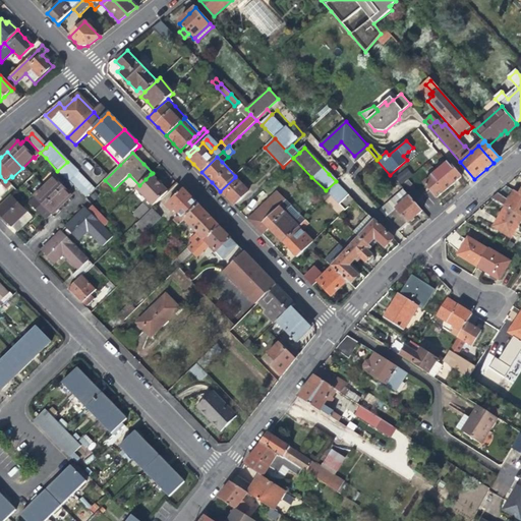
[(67,162),(57,171),(60,173),(68,182),(77,174),(78,173),(67,162)]
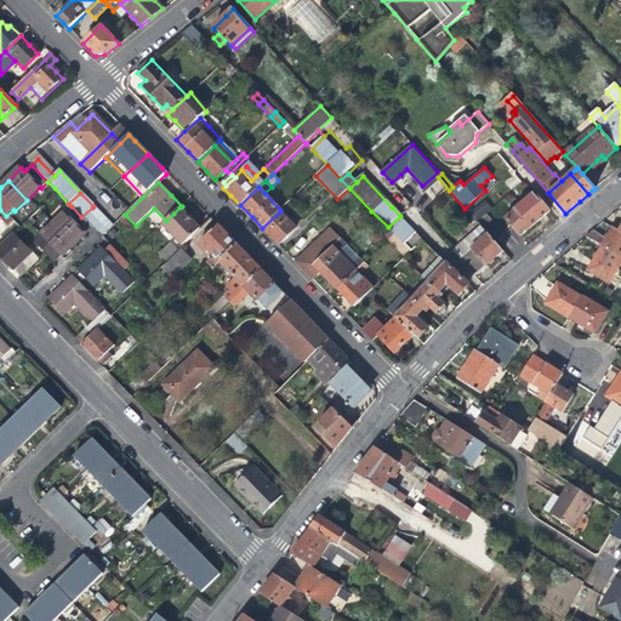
[(550,212),(534,194),(505,220),(513,228),(522,238),(536,224),(550,212)]
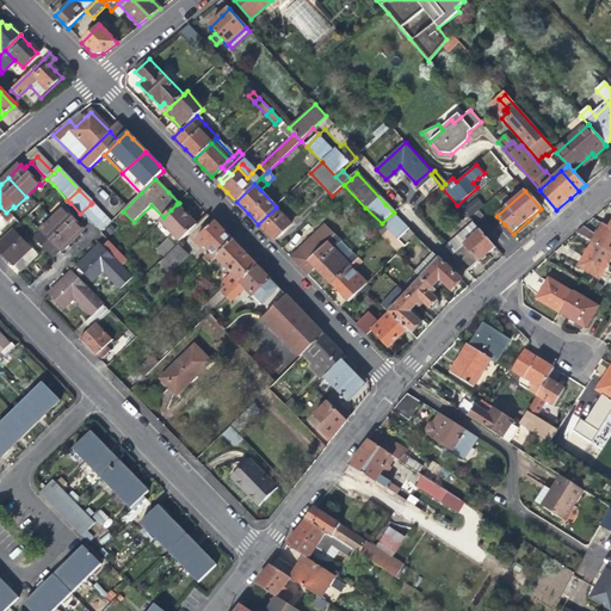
[(469,215),(483,205),(479,197),(464,207),(469,215)]
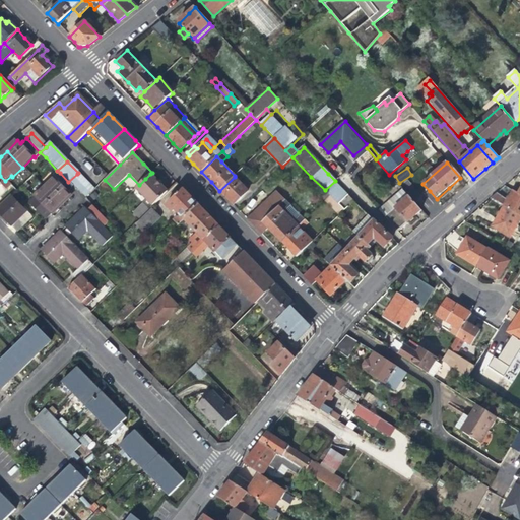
[(56,182),(46,191),(61,206),(71,196),(68,192),(70,191),(74,187),(68,182),(60,173),(53,179),(56,182)]
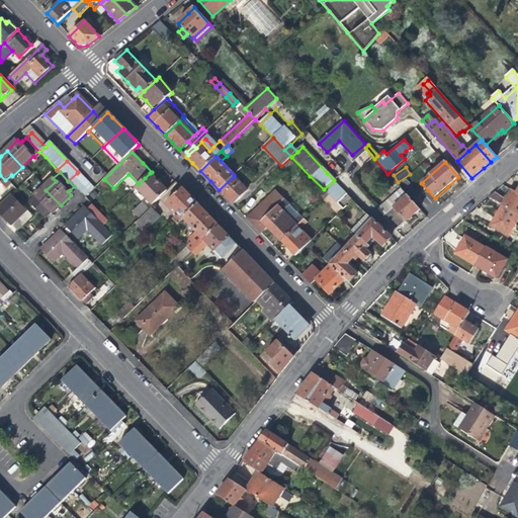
[(93,189),(77,173),(68,181),(74,186),(75,187),(84,197),(93,189)]
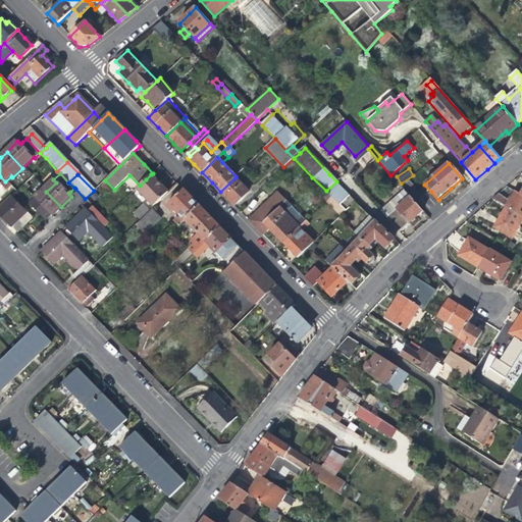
[(146,179),(140,186),(137,189),(154,207),(168,193),(162,187),(151,174),(146,179)]
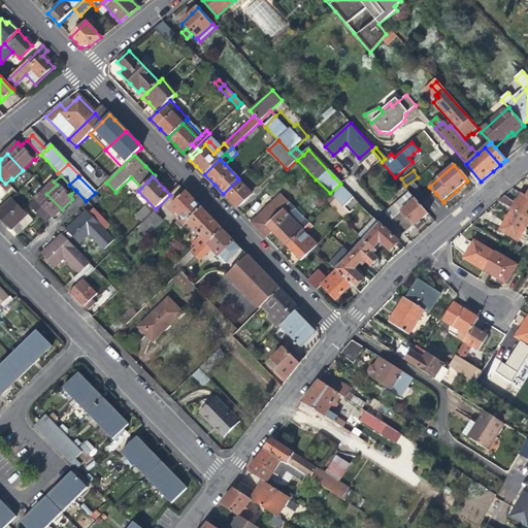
[(11,190),(5,184),(0,178),(0,190),(6,196),(11,190)]
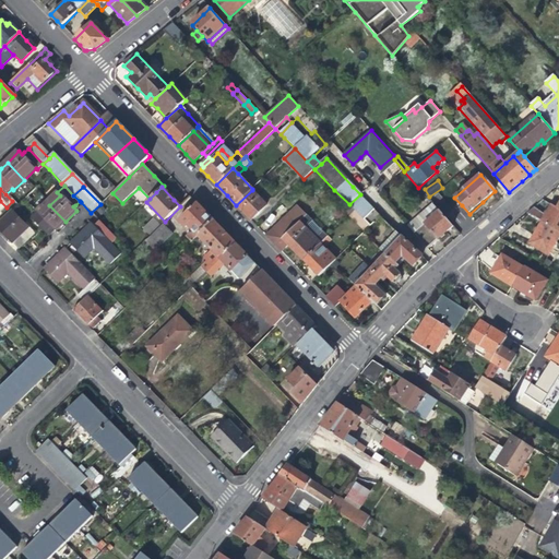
[(268,205),(252,190),(236,205),(245,214),(251,221),(268,205)]
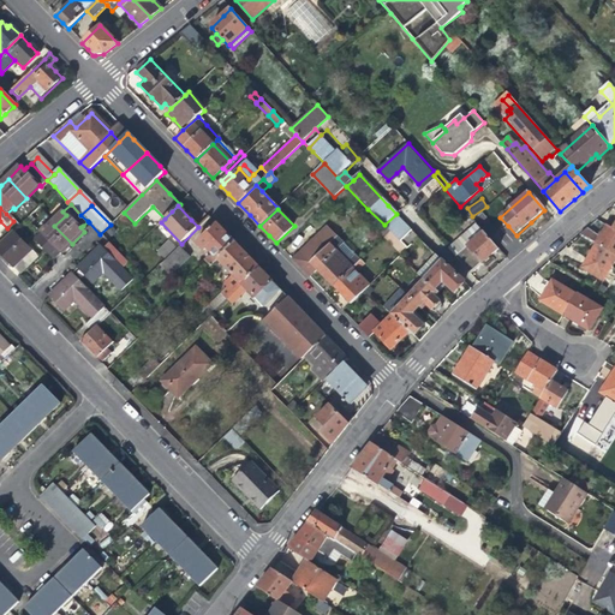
[(392,233),(404,222),(396,215),(386,226),(392,232),(392,233)]
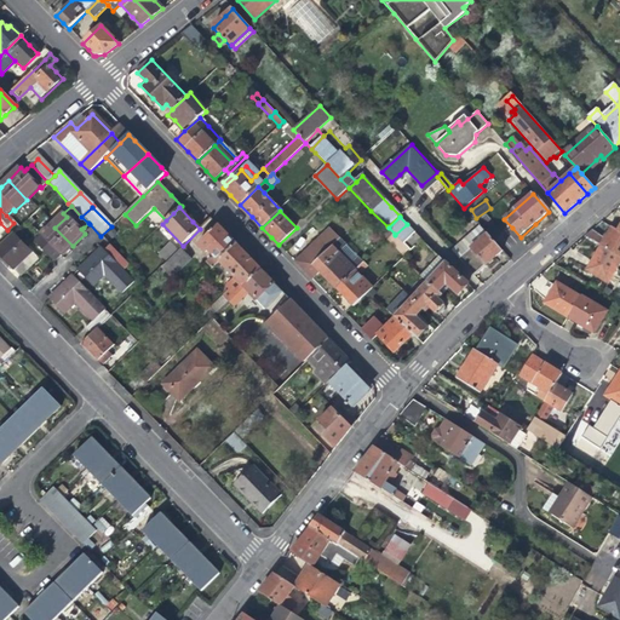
[(402,242),(414,231),(407,224),(395,235),(402,242)]
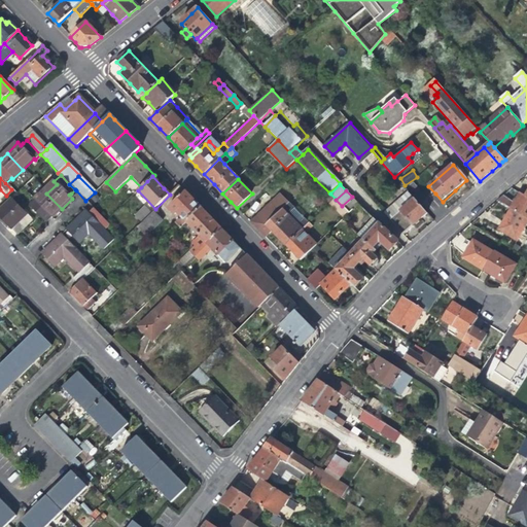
[(382,212),(389,219),(414,199),(407,190),(406,191),(384,211),(382,212)]
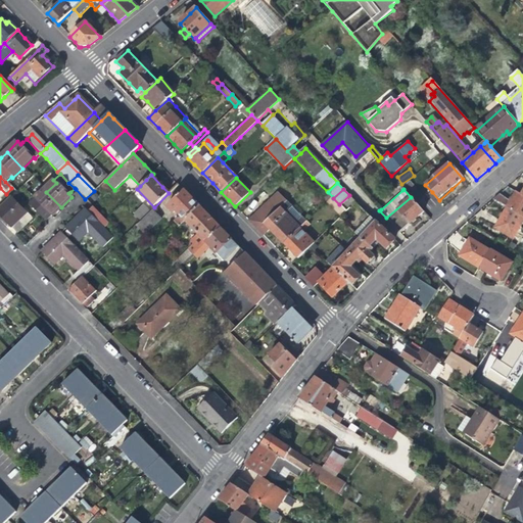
[(174,224),(179,228),(185,221),(200,207),(189,196),(183,190),(167,206),(174,212),(176,210),(182,218),(180,220),(177,220),(174,224)]
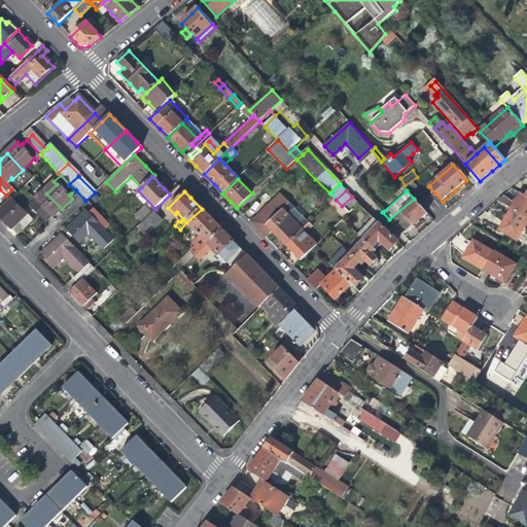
[(325,197),(331,203),(336,199),(330,194),(329,192),(325,197)]
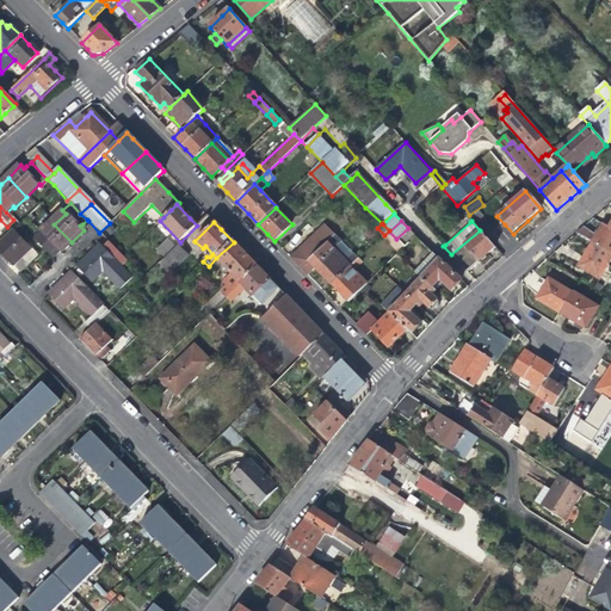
[(60,254),(72,242),(54,224),(41,236),(35,242),(51,259),(59,253),(60,254)]
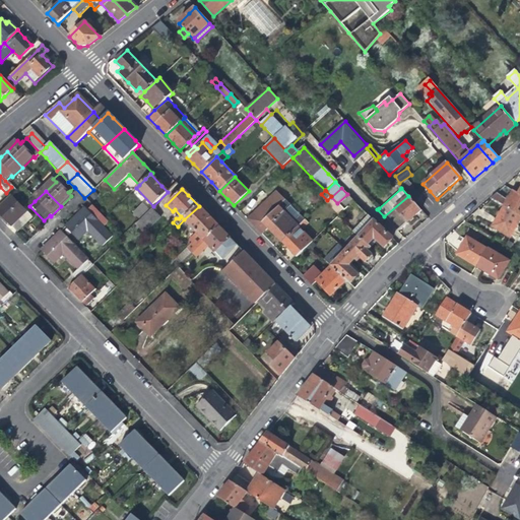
[(277,192),(248,220),(257,230),(285,201),(277,192)]
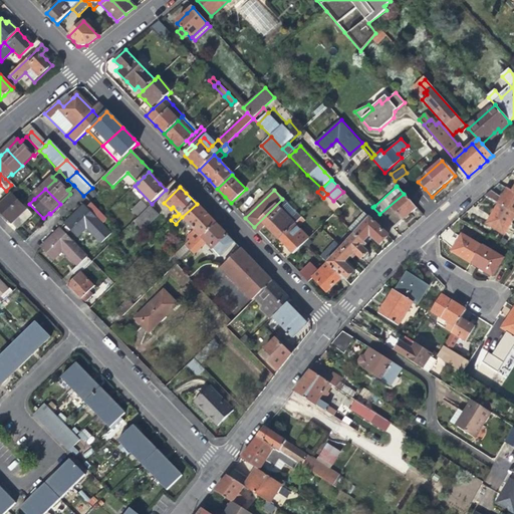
[(503,199),(491,192),(485,197),(498,205),(513,214),(513,193),(512,192),(508,190),(504,196),(503,199)]
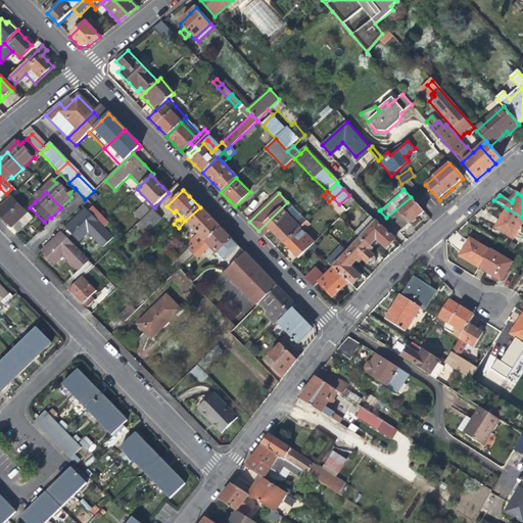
[(357,202),(349,195),(339,204),(346,211),(357,202)]
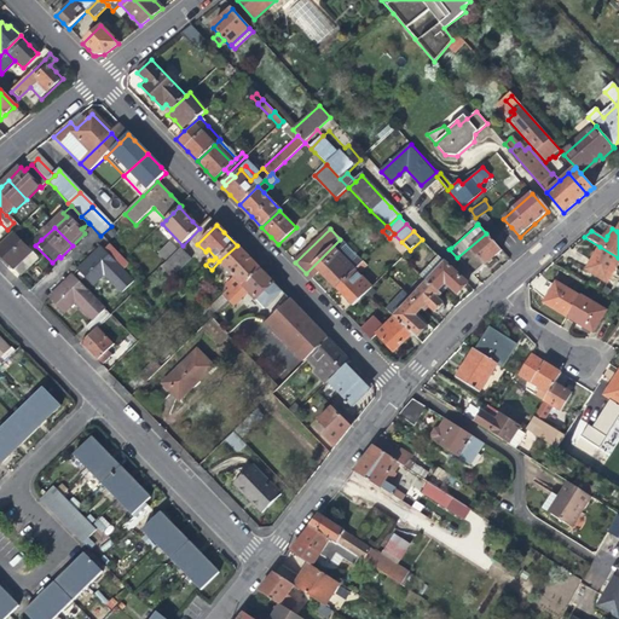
[(397,246),(401,242),(394,235),(394,233),(389,238),(397,246)]
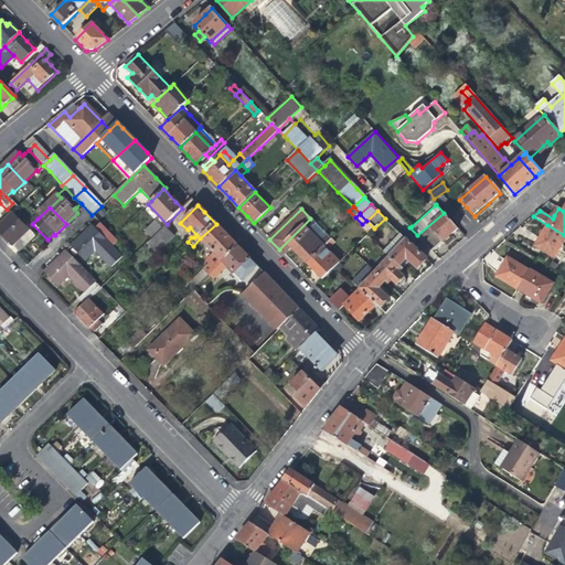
[(446,238),(457,228),(450,221),(444,213),(417,235),(430,252),(446,238)]
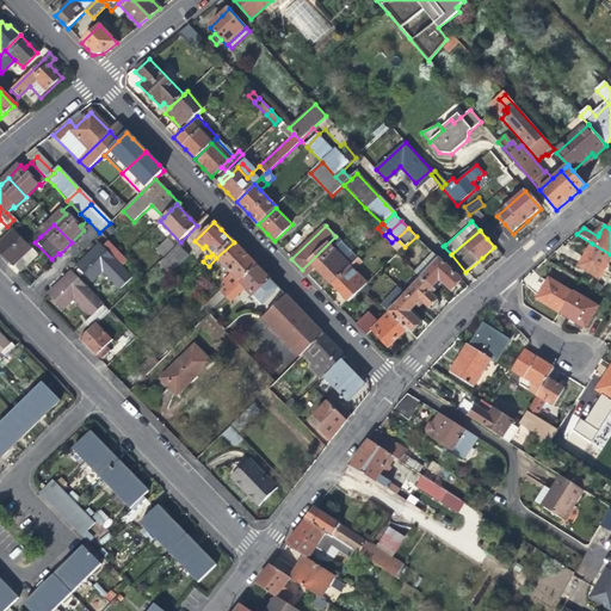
[(14,235),(0,248),(0,255),(5,261),(19,276),(37,259),(14,235)]
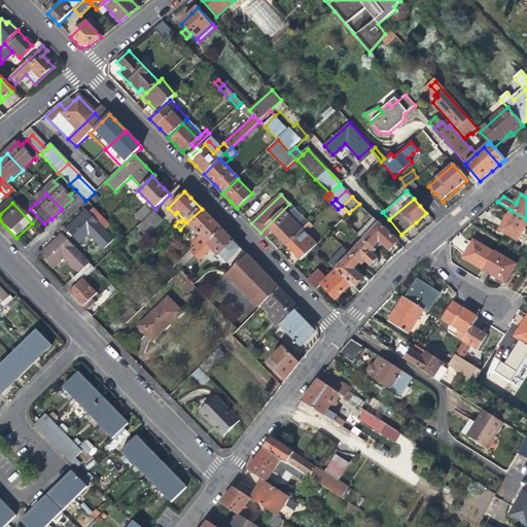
[(278,236),(287,246),(310,224),(310,223),(306,218),(302,222),(291,212),(295,208),(290,203),(289,204),(260,233),(266,238),(273,231),(278,236)]
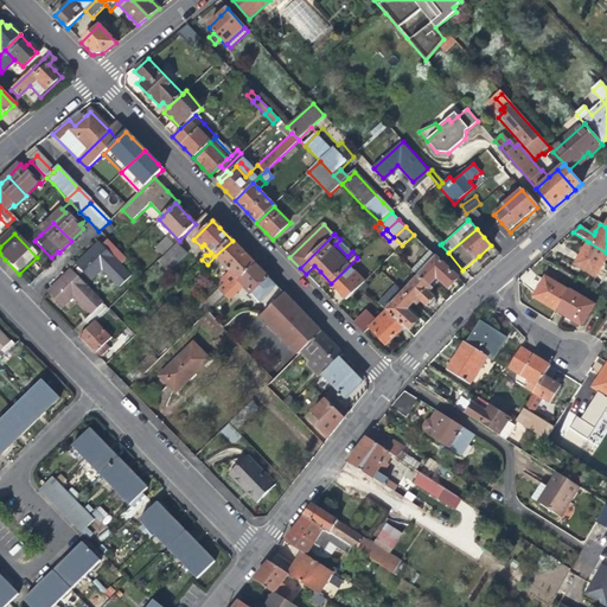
[(164,256),(174,246),(167,238),(157,249),(164,256)]
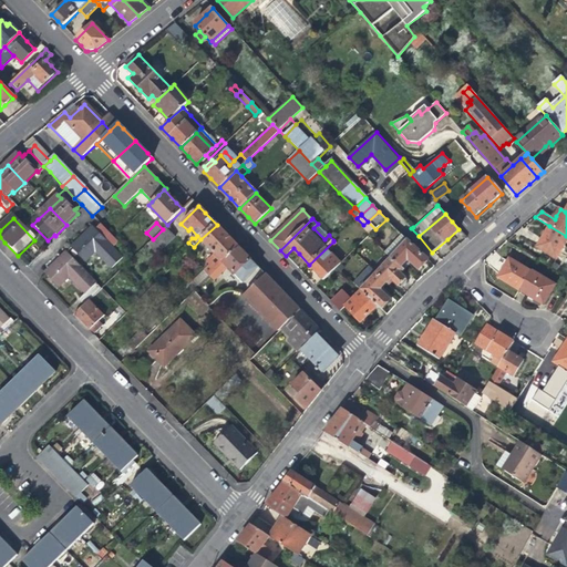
[(329,235),(318,224),(313,228),(325,239),(329,235)]
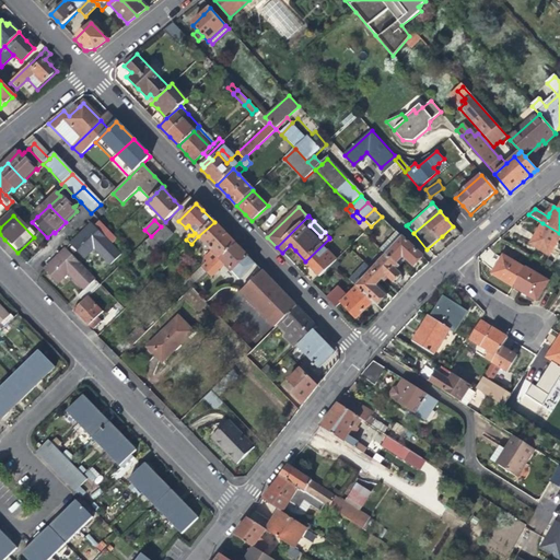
[(198,236),(220,259),(236,244),(225,233),(214,222),(198,236)]
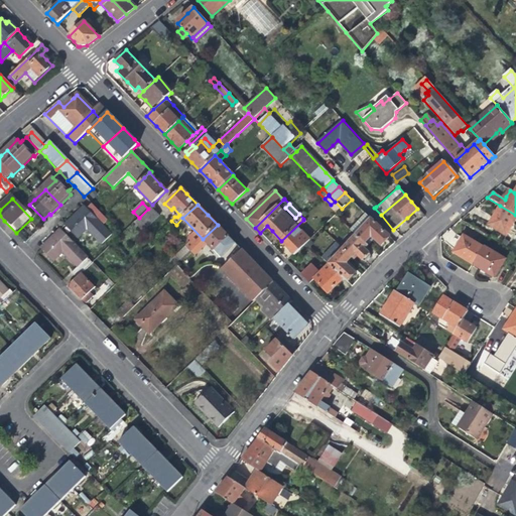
[(108,221),(94,208),(93,206),(89,210),(87,212),(84,209),(66,227),(78,238),(87,230),(101,245),(110,237),(102,227),(108,221)]
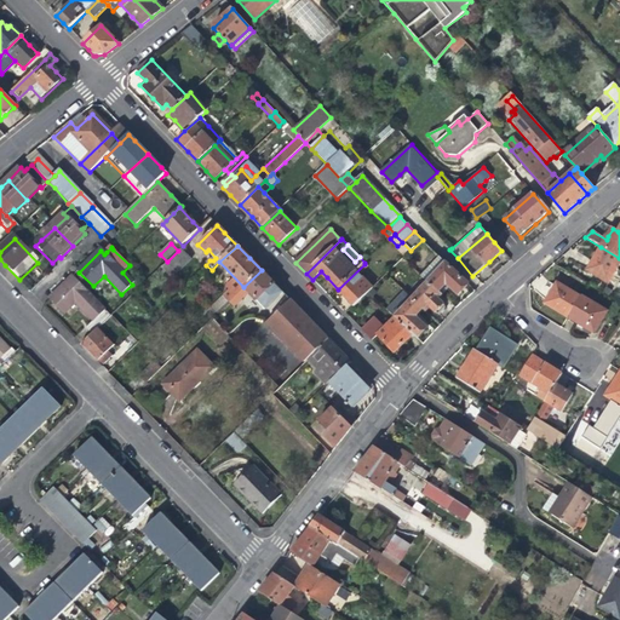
[(607,282),(619,260),(619,258),(601,247),(595,258),(586,271),(607,282)]
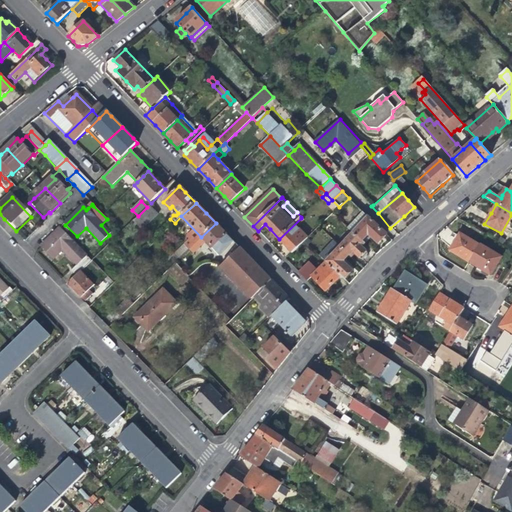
[(149,205),(147,207),(138,216),(133,221),(142,230),(158,214),(149,205)]
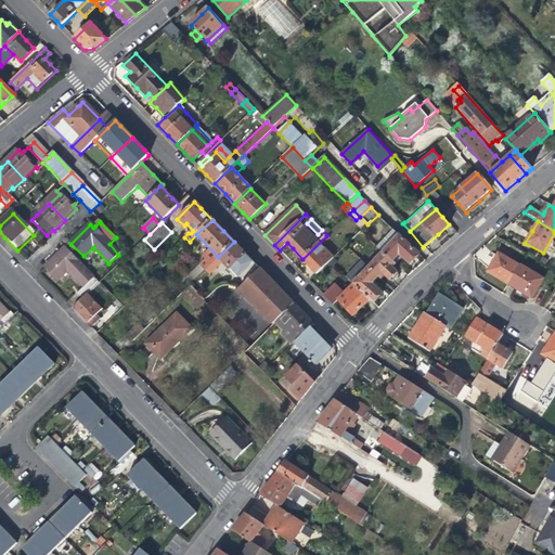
[(376,246),(383,253),(400,236),(392,229),(376,246)]
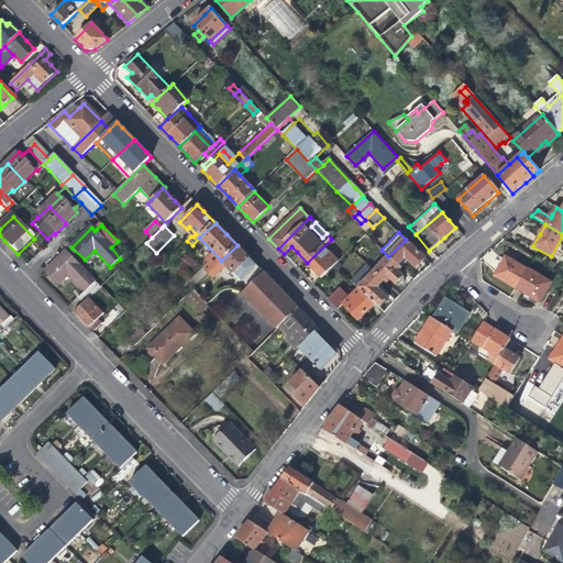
[(334,243),(331,240),(307,263),(312,268),(321,278),(339,262),(328,250),(334,243)]
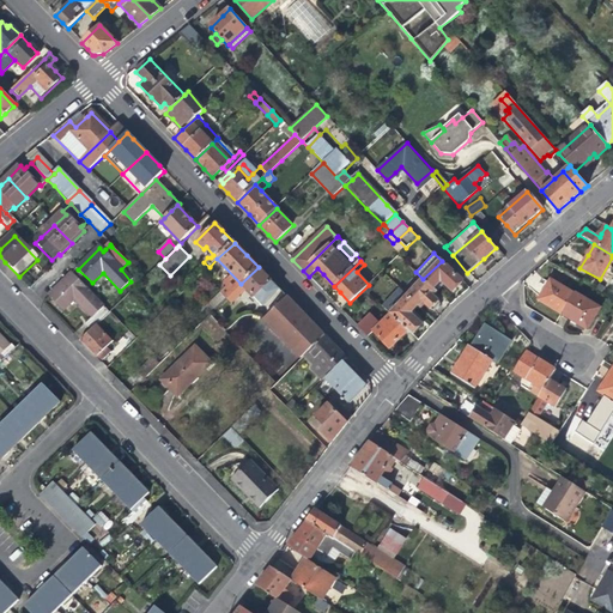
[(442,261),(423,279),(432,289),(438,283),(442,283),(453,292),(457,287),(462,284),(462,280),(442,261)]
